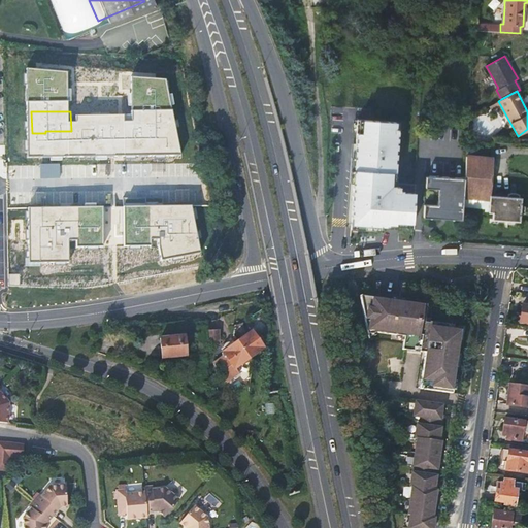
[(133,133),(133,135),(144,135),(144,112),(114,112),(114,133),(133,133)]
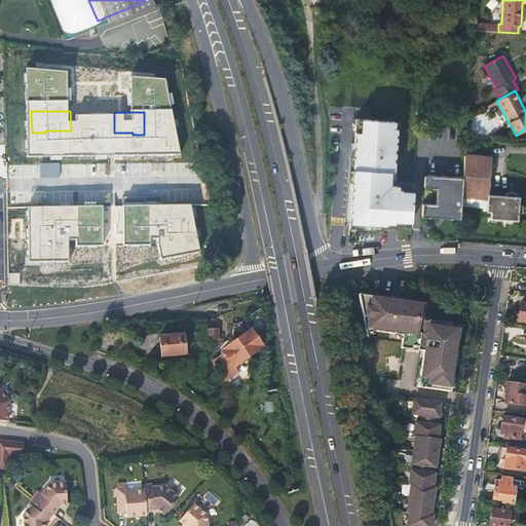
[(358,181),(341,180),(341,185),(339,189),(362,190),(363,176),(363,174),(364,156),(364,153),(360,153),(358,181)]
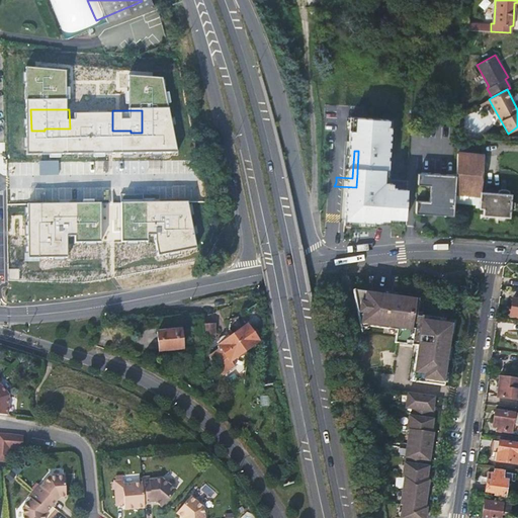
[(483,157),(457,155),(455,178),(454,203),(479,205),(479,208),(483,209),(483,216),(509,217),(509,209),(514,209),(514,203),(510,203),(510,195),(481,192),(483,157)]
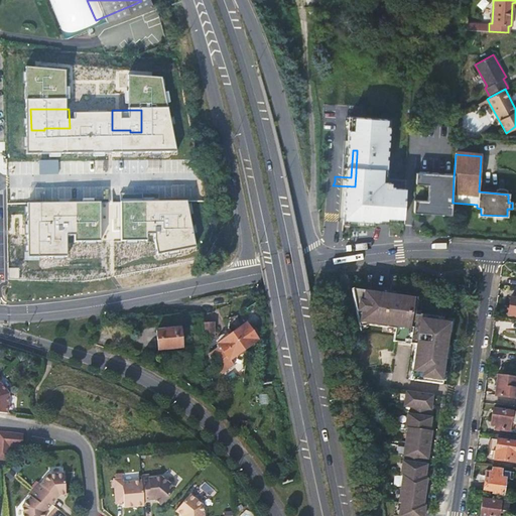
[(155,238),(155,230),(165,230),(165,207),(155,207),(155,180),(156,180),(156,168),(144,168),(144,180),(133,181),(134,238),(155,238)]
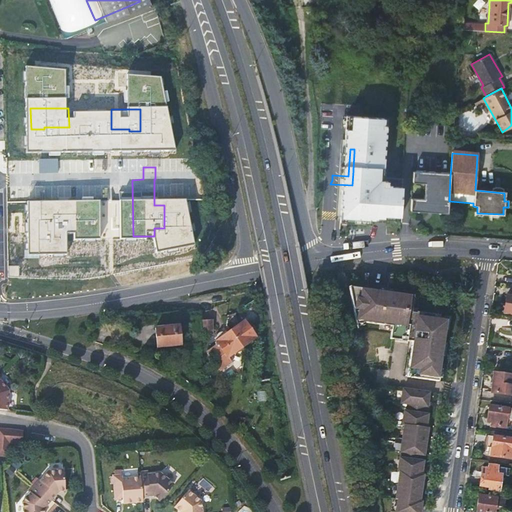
[(410,213),(448,216),(449,201),(450,176),(413,173),(412,185),(425,185),(424,202),(411,201),(410,213)]
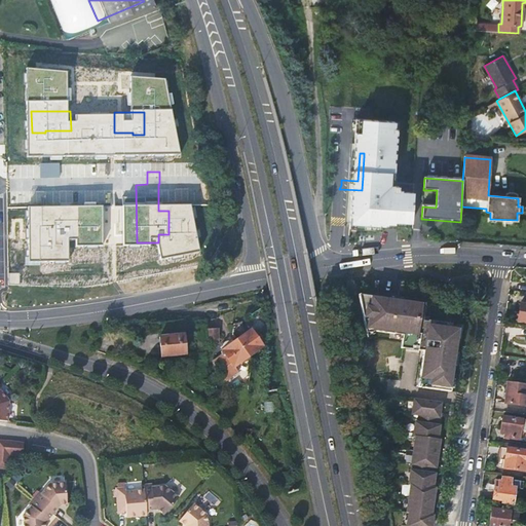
[(65,224),(64,180),(41,180),(42,224),(65,224)]
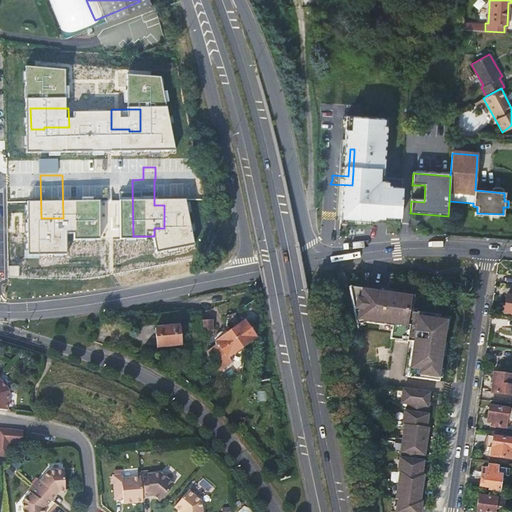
[(341,203),(351,204),(352,187),(352,185),(330,184),(329,196),(342,196),(341,203)]
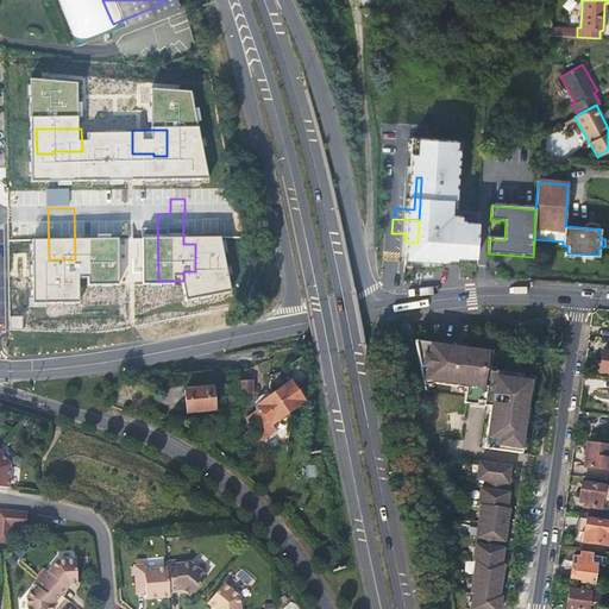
[(466,349),(415,341),(424,384),(434,382),(434,383),(466,388),(464,403),(477,405),(477,401),(484,402),(483,406),(490,407),(484,449),(521,453),(532,382),(522,381),(523,375),(495,371),(495,372),(489,371),(491,352),(473,349),(473,351),(466,351),(466,349)]
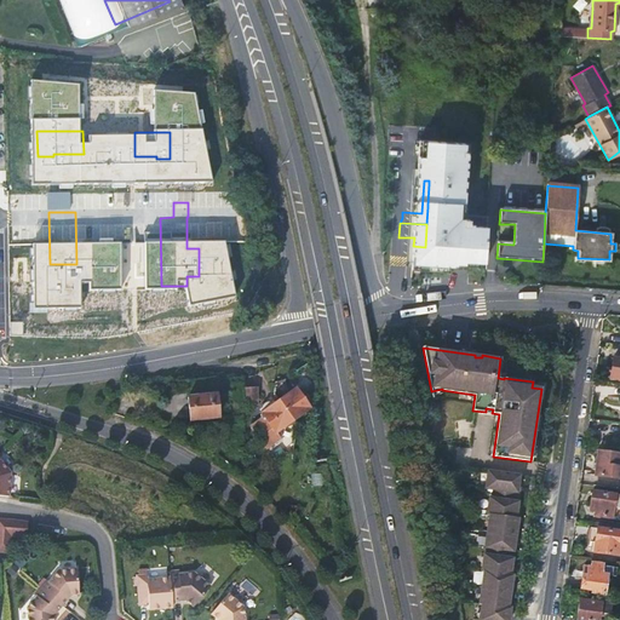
[(609,377),(619,378),(619,350),(618,360),(613,359),(609,377)]
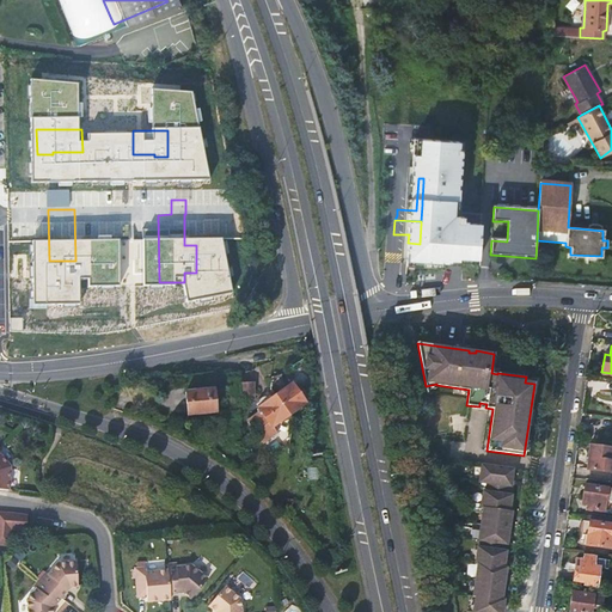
[(275,390),(286,386),(281,374),(270,379),(275,390)]
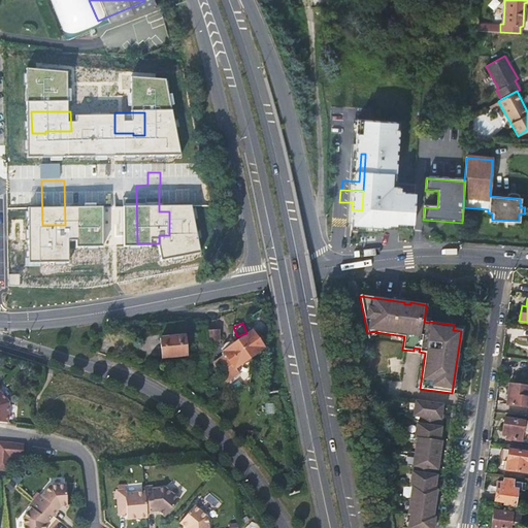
[(252,331),(237,341),(249,358),(262,348),(262,345),(261,343),(263,342),(257,334),(255,335),(252,331)]
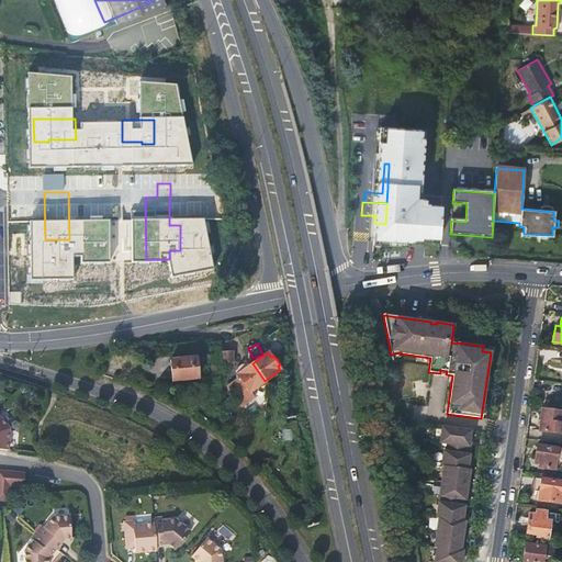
[(232,355),(221,356),(221,371),(232,370),(232,355)]
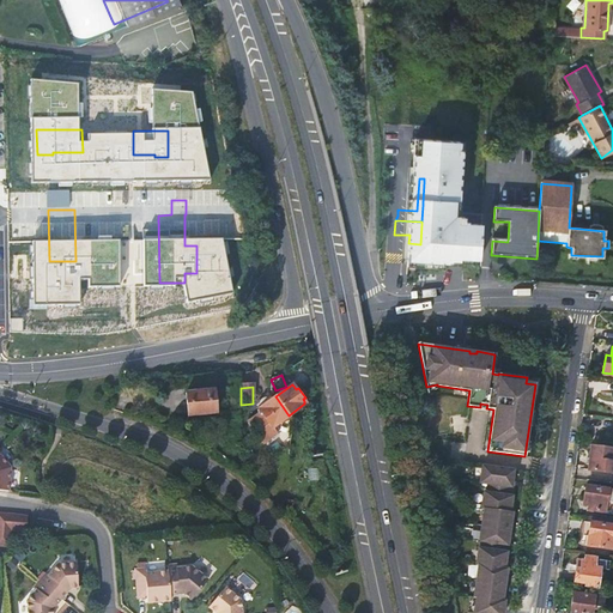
[(213,390),(184,393),(187,416),(216,412),(213,390)]
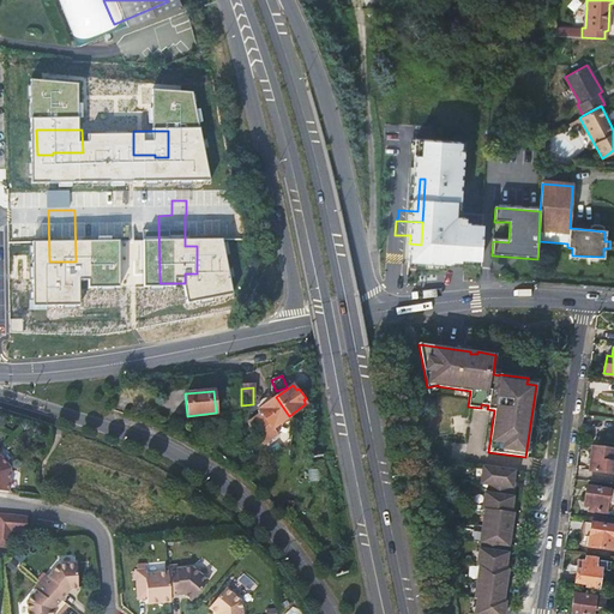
[(274,428),(289,416),(276,397),(264,405),(260,402),(259,404),(259,409),(258,410),(258,413),(262,416),(252,423),(266,443),(278,433),(274,428)]
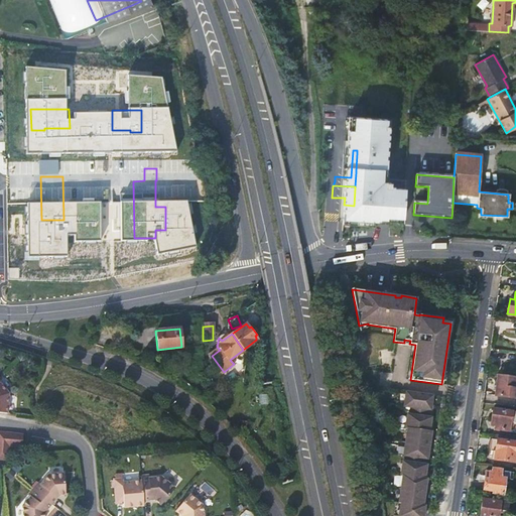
[(515,376),(497,374),(496,386),(500,387),(498,396),(513,398),(515,378),(515,376)]
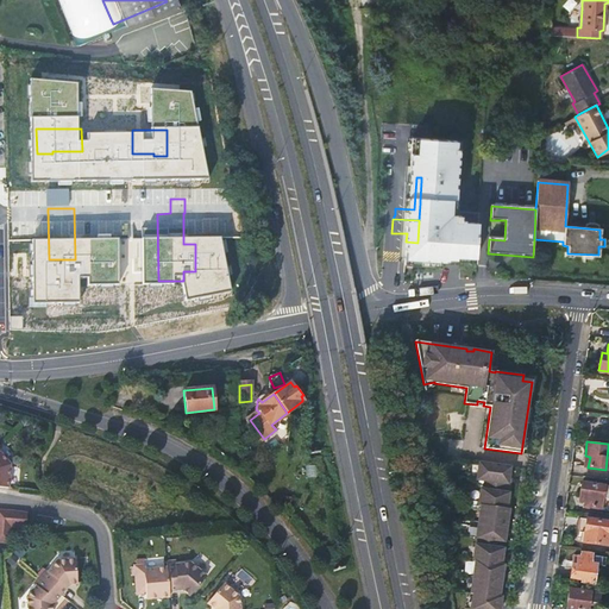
[(0,468),(11,464),(0,452),(0,468)]
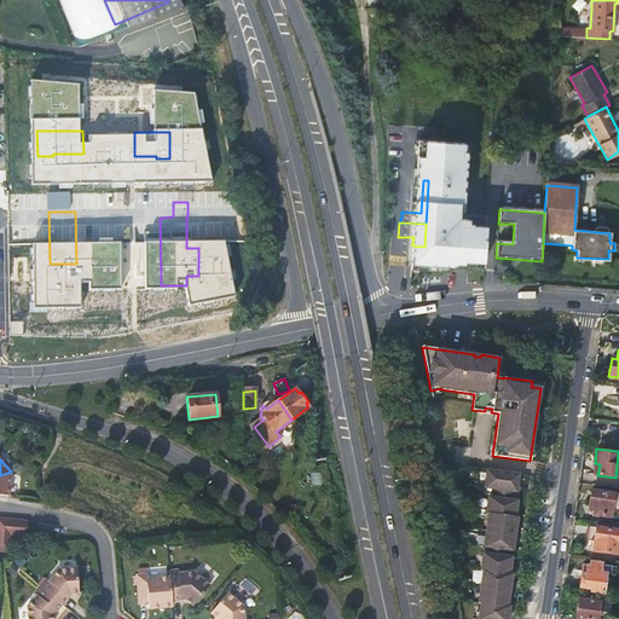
[(589,474),(597,475),(600,464),(595,463),(591,463),(589,474)]
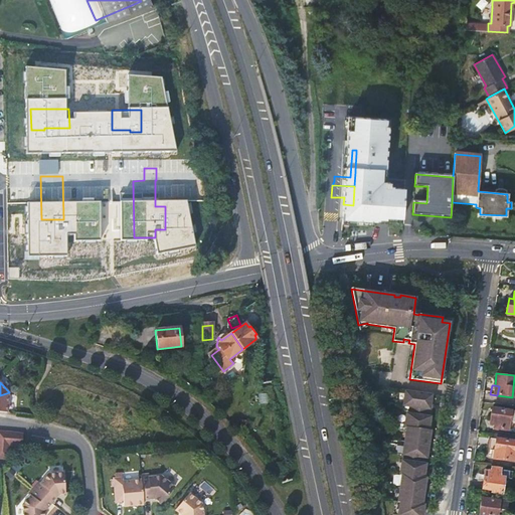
[(432,394),(405,391),(403,405),(410,406),(409,413),(406,413),(404,427),(406,428),(403,455),(403,461),(402,461),(400,475),(402,475),(398,502),(400,502),(397,514),(422,514),(424,504),(422,504),(425,478),(424,478),(425,464),(422,464),(423,457),(426,458),(430,431),(428,431),(432,408),(430,408),(432,394)]
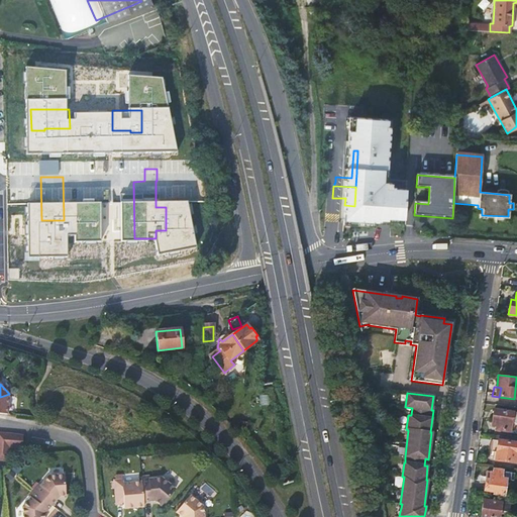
[(0,413),(8,414),(9,394),(0,397),(0,413)]
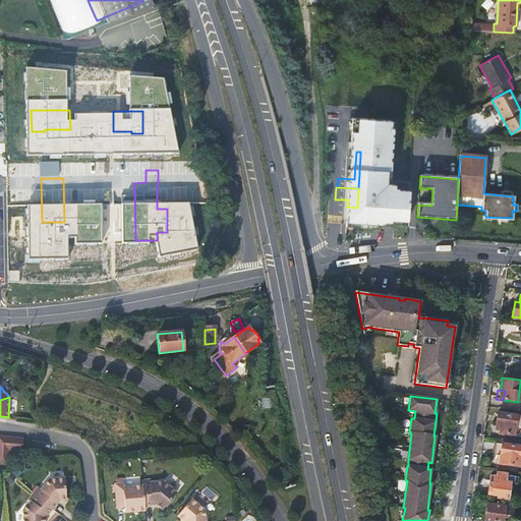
[(500,425),(500,430),(500,433),(513,436),(514,426),(516,416),(497,414),(496,425),(500,425)]
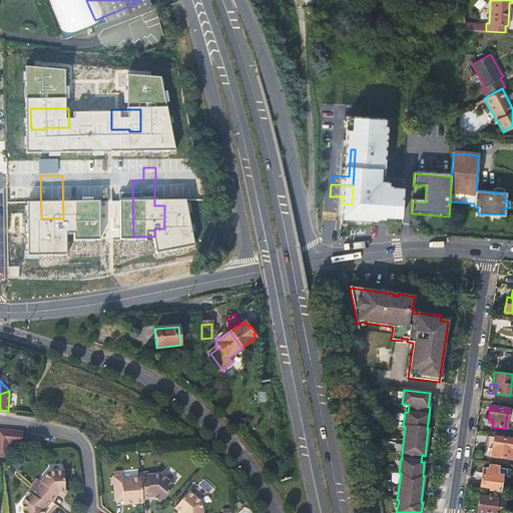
[(0,429),(0,457),(9,458),(10,445),(22,446),(23,433),(11,431),(0,429)]
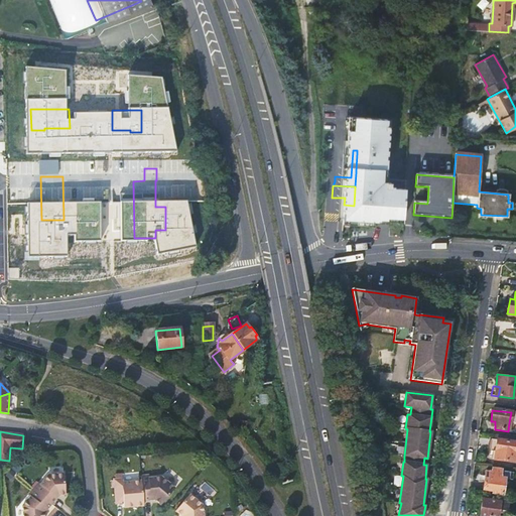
[(515,443),(496,440),(493,460),(513,463),(515,443)]
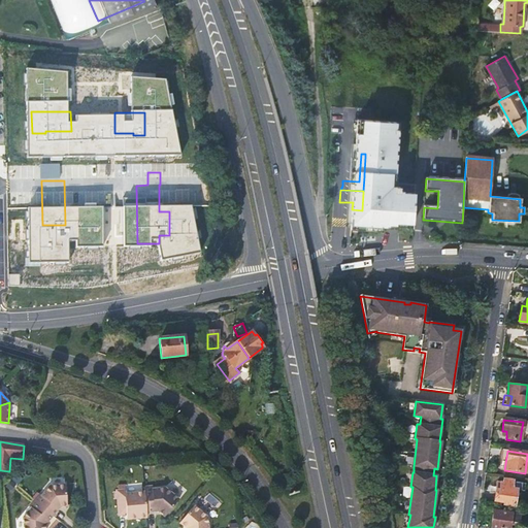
[(18,474),(12,481),(17,484),(22,479),(18,474)]
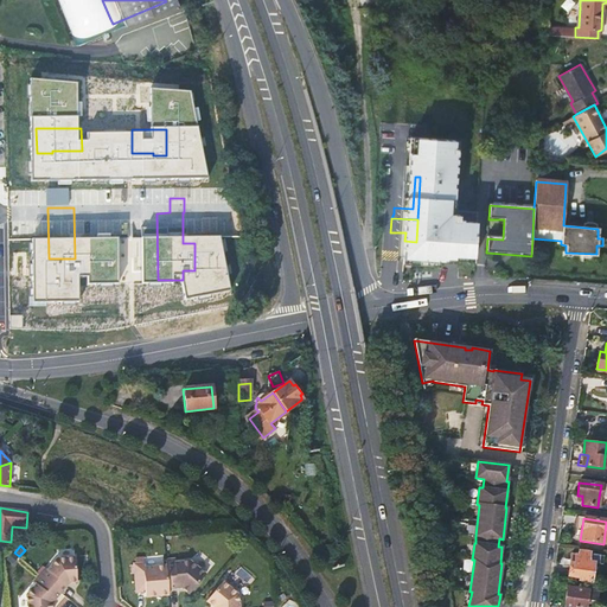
[(19,558),(12,553),(6,560),(13,564),(19,558)]
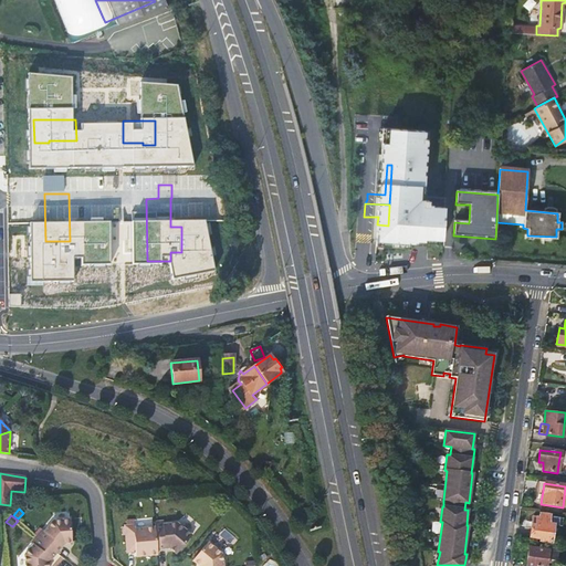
[(548,516),(540,515),(538,520),(532,519),(530,536),(541,538),(541,541),(549,542),(553,525),(547,525),(548,516)]
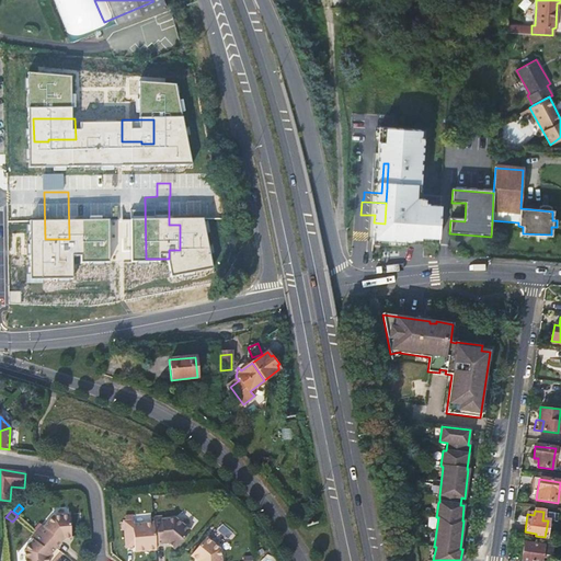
[(72,539),(70,516),(54,517),(45,527),(43,526),(37,533),(58,549),(66,539),(72,539)]
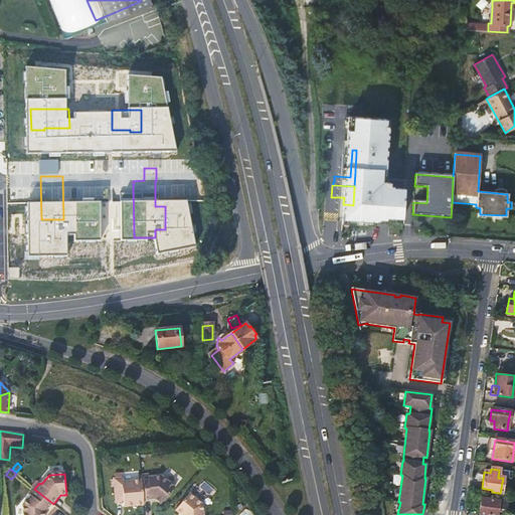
[(175,488),(162,477),(149,478),(149,475),(141,475),(142,480),(143,500),(155,499),(161,504),(175,488)]
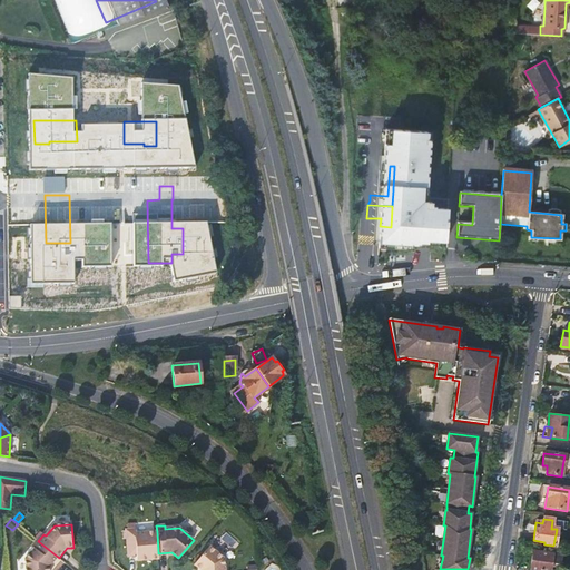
[(158,553),(157,531),(136,533),(135,529),(126,530),(127,547),(136,546),(137,556),(137,561),(159,559),(158,553)]
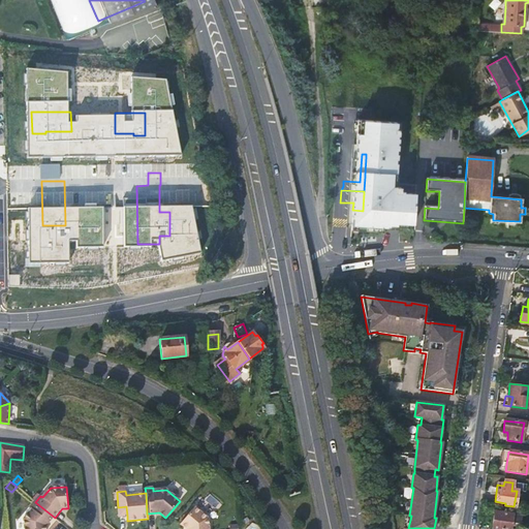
[(55,518),(35,502),(30,508),(32,509),(25,520),(25,528),(47,528),(47,527),(55,518)]
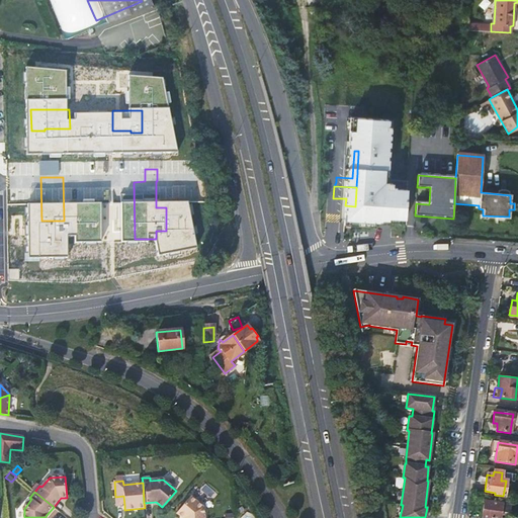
[(123,496),(115,497),(116,506),(124,505),(123,496)]
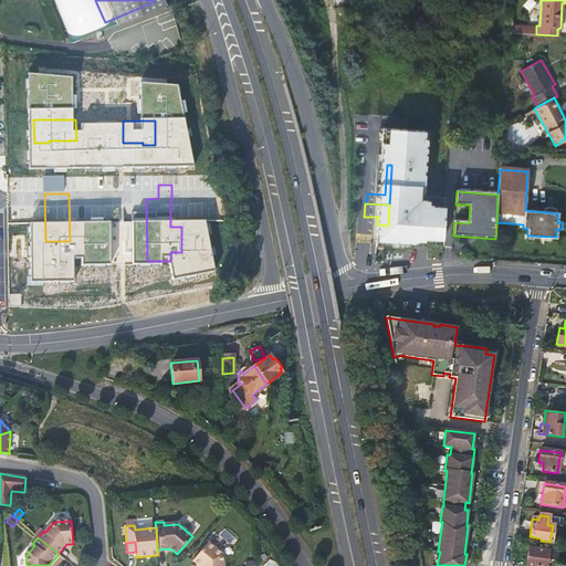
[(223,565),(223,555),(209,543),(194,561),(199,565),(223,565)]
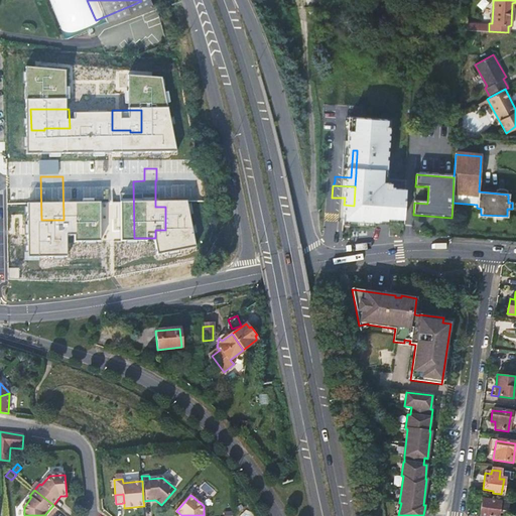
[(509,504),(482,500),(479,515),(480,515),(496,515),(498,511),(508,513),(509,504)]
